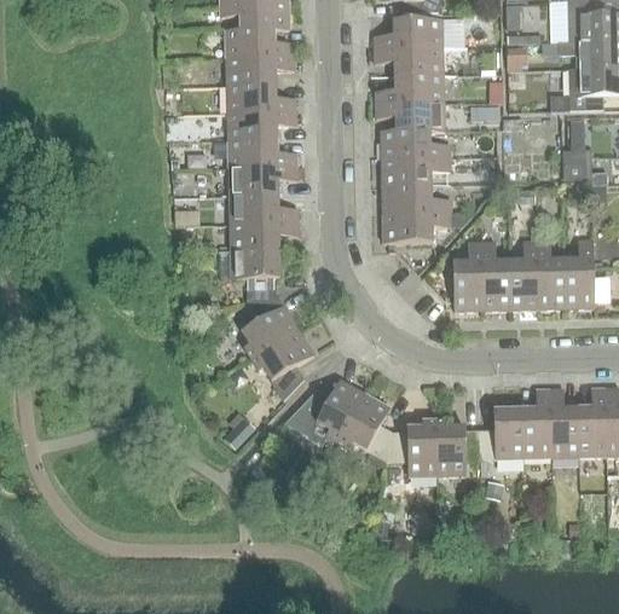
[(404,0),(404,3),(404,16),(440,15),(440,0),(382,0),(382,1),(404,0)]
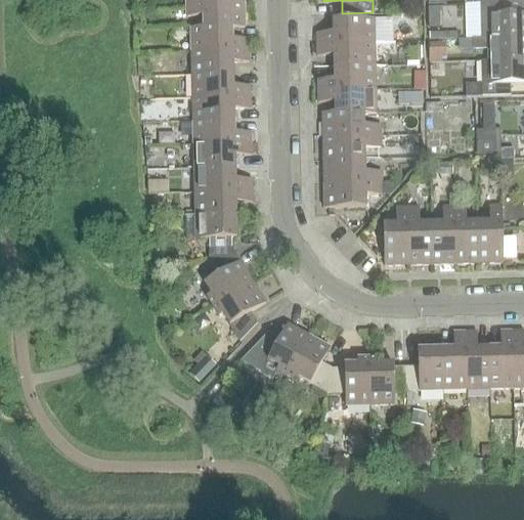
[(203,13),(203,25),(203,26),(231,26),(245,26),(244,1),(186,2),(186,14),(203,13)]
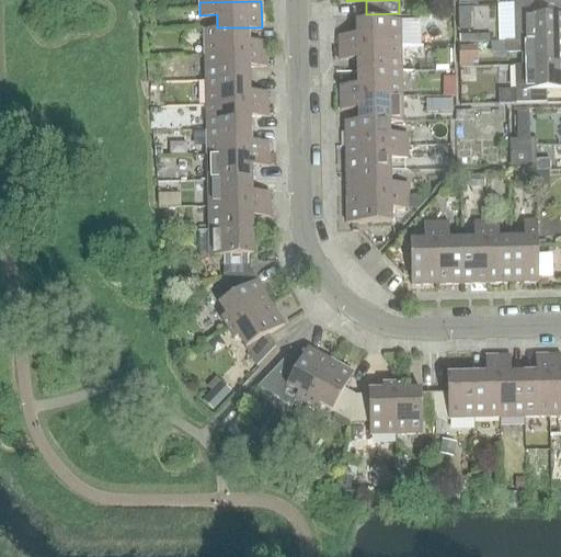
[(560,12),(545,13),(545,1),(514,1),(515,38),(560,36),(560,12)]
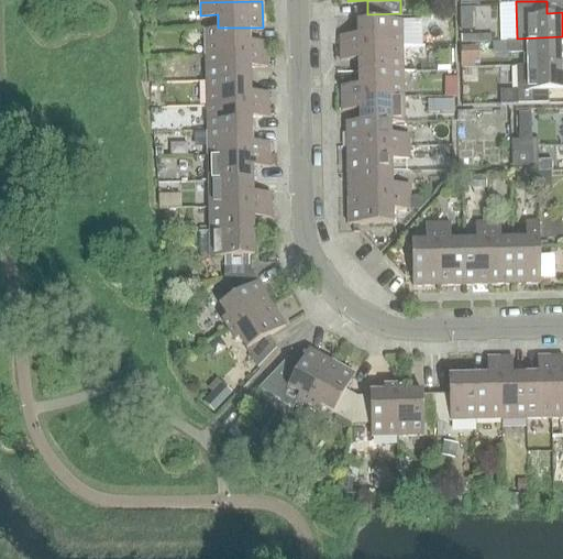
[(473,3),(461,4),(461,26),(474,26),(473,3)]
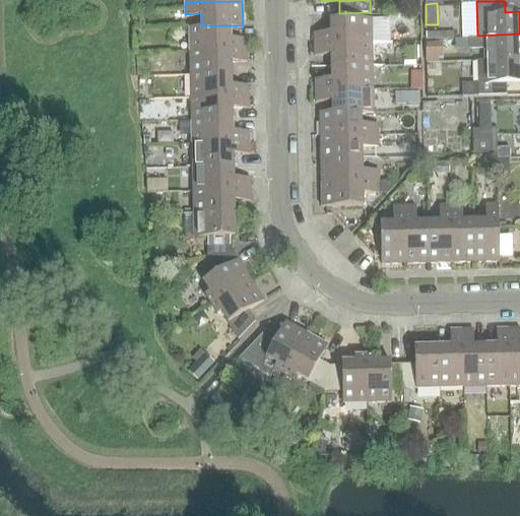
[(314,30),(314,42),(372,41),(371,16),(329,17),(330,29),(314,30)]
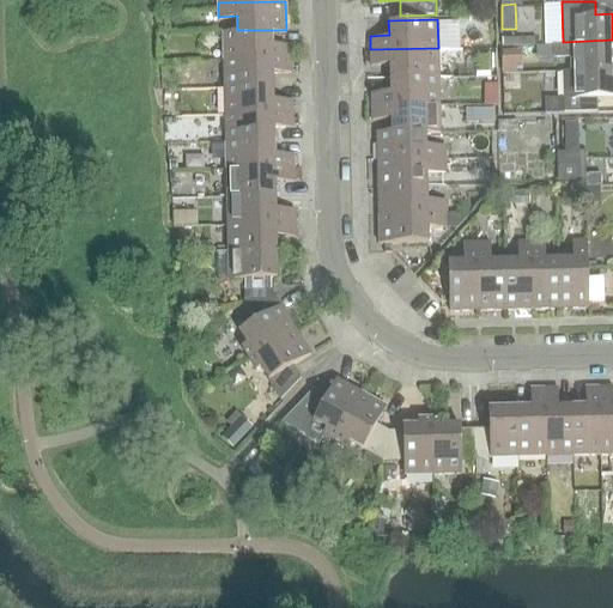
[(223,30),(223,58),(291,56),(291,43),(272,43),(271,30),(237,30),(237,29),(223,30)]
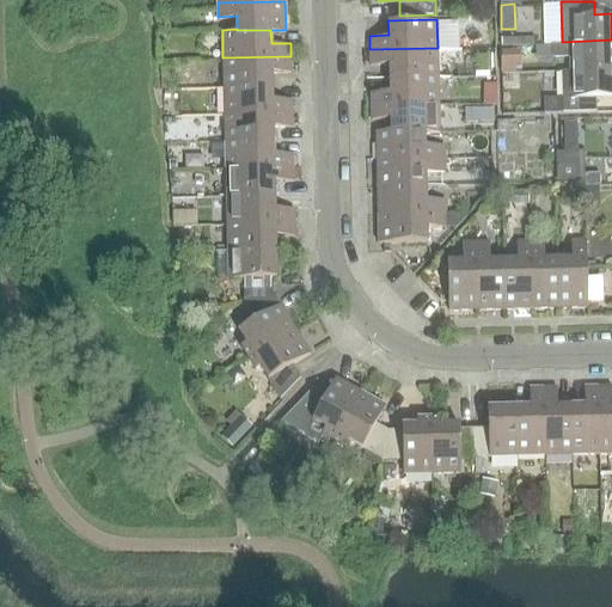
[(571,55),(571,68),(611,67),(611,40),(562,42),(551,42),(552,55),(571,55)]
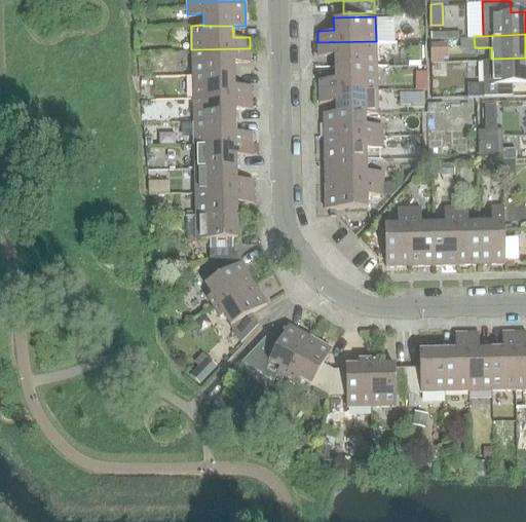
[(334,53),(335,66),(376,65),(376,41),(317,42),(317,53),(334,53)]
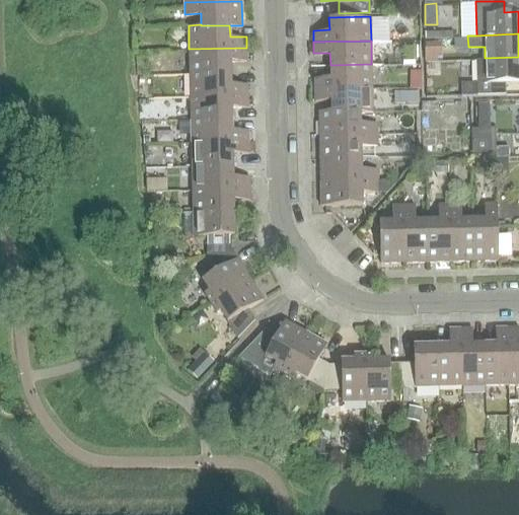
[(438,41),(425,41),(426,61),(438,60),(438,54),(438,41)]
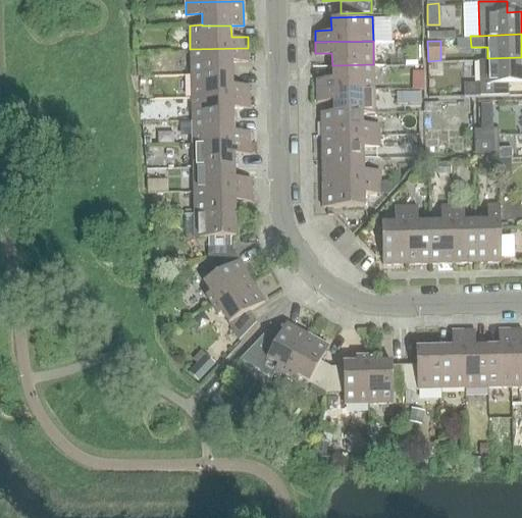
[(190,49),(191,72),(231,71),(231,60),(248,59),(248,48),(190,49)]
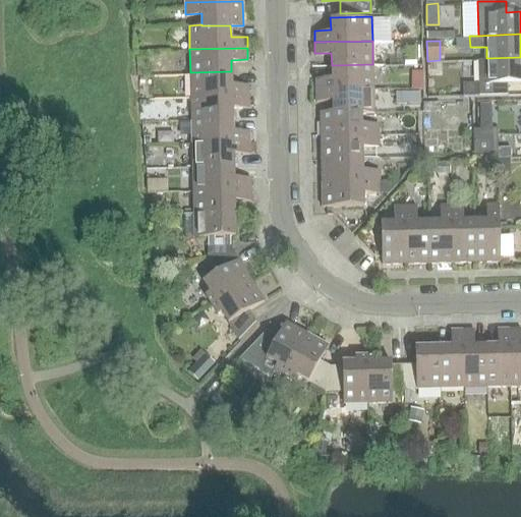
[(486,58),(478,59),(479,80),(479,93),(508,93),(508,90),(508,82),(507,80),(520,79),(520,57),(486,58)]
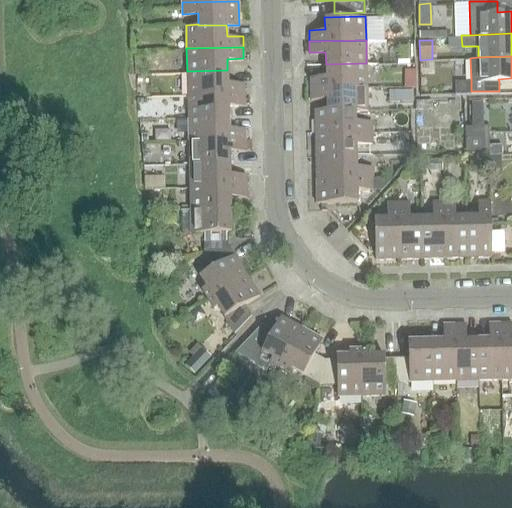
[(310,75),(310,87),(367,85),(366,63),(326,64),(326,75),(310,75)]
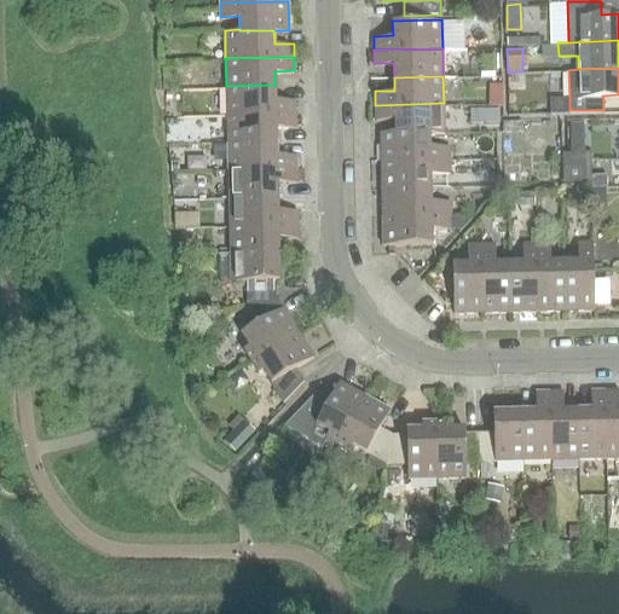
[(490,81),(490,103),(502,103),(502,81),(490,81)]
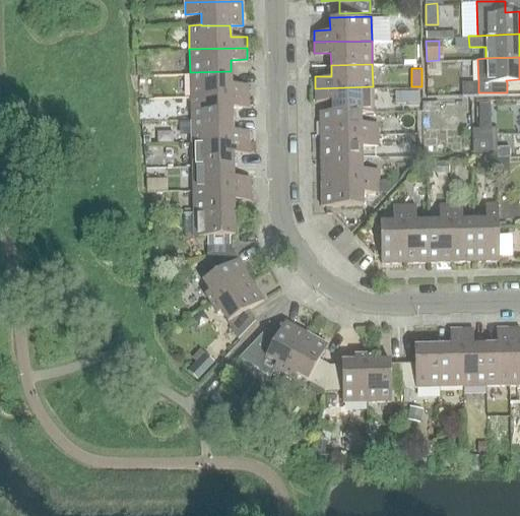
[(190,72),(190,95),(248,94),(248,82),(232,83),(231,71),(190,72)]
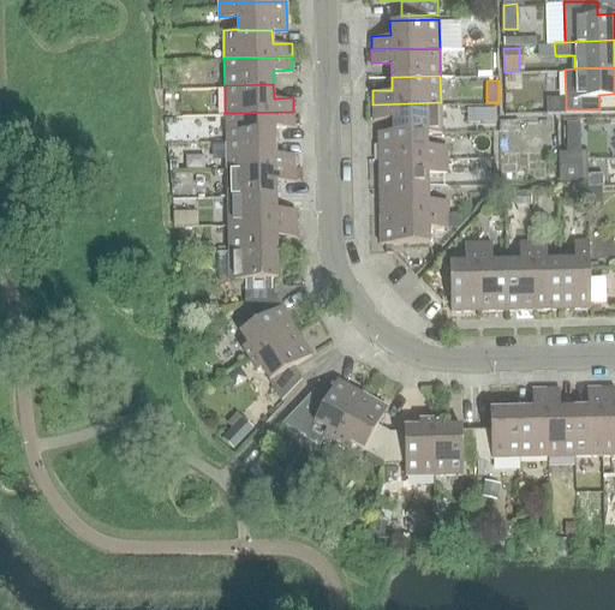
[(392,117),(393,130),(393,131),(427,131),(427,132),(441,131),(441,102),(372,105),(372,118),(392,117)]
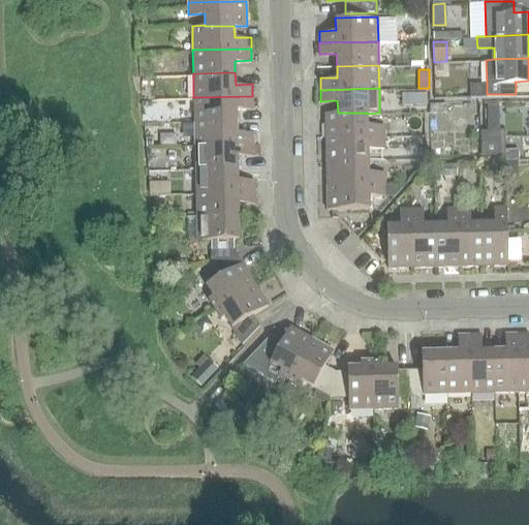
[(427,90),(414,91),(414,103),(427,102),(427,90)]
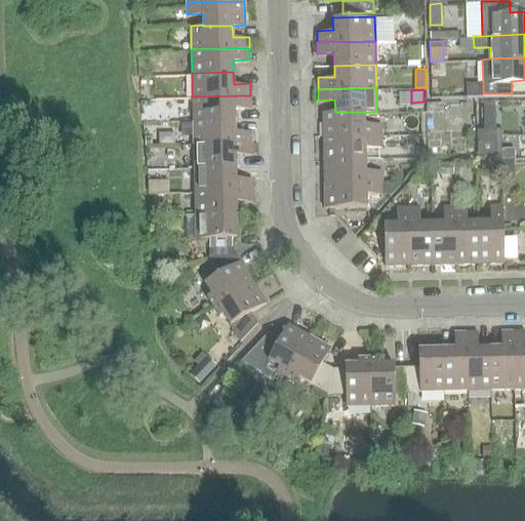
[(192,96),(193,119),(235,119),(234,107),(250,107),(250,95),(192,96)]
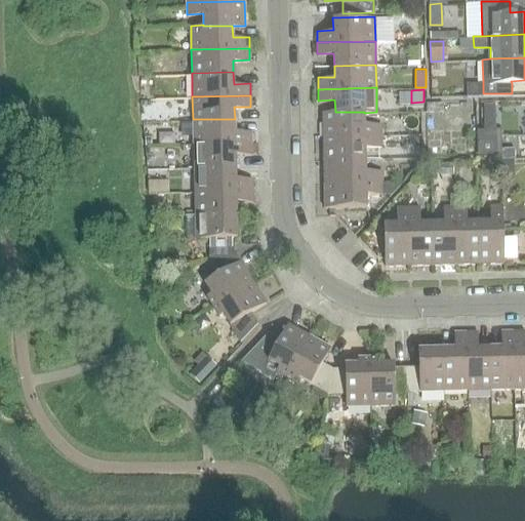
[(443,102),(426,102),(426,111),(443,110),(443,102)]
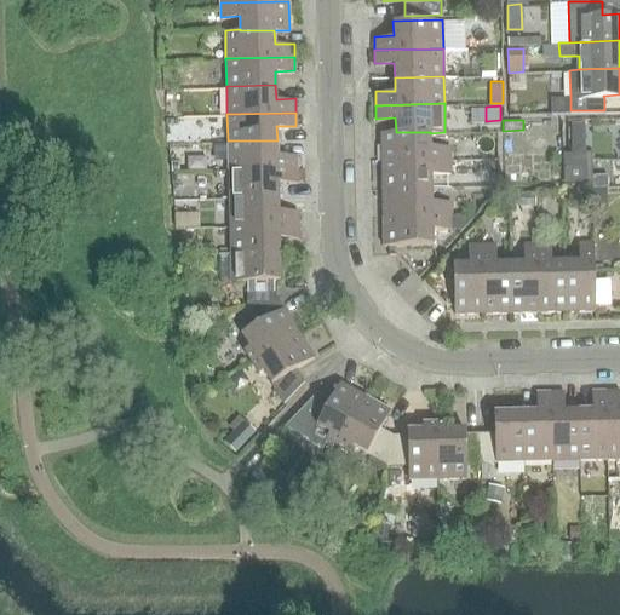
[(572,120),(572,132),(585,132),(585,120),(572,120)]
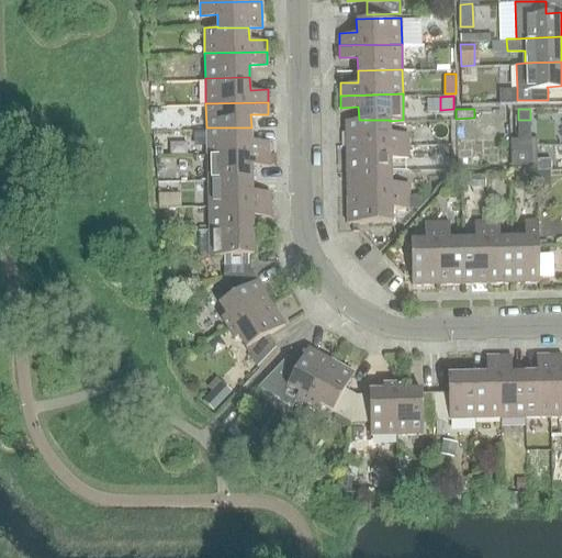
[(345,120),(346,145),(408,144),(407,131),(391,132),(390,121),(390,120),(359,120),(359,119),(345,120)]
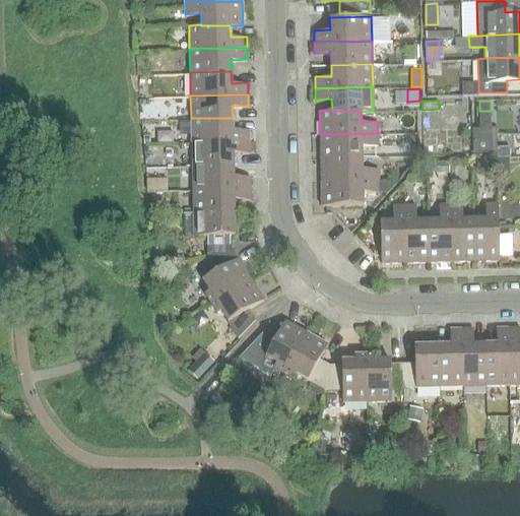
[(191,118),(191,141),(249,140),(249,129),(233,129),(233,118),(191,118)]
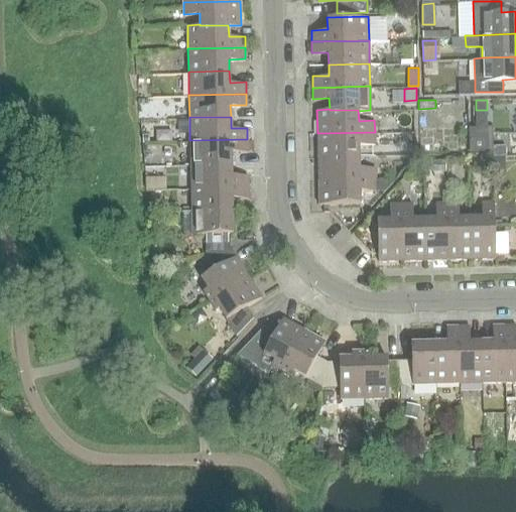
[(375,131),(389,131),(389,122),(375,122),(375,131)]
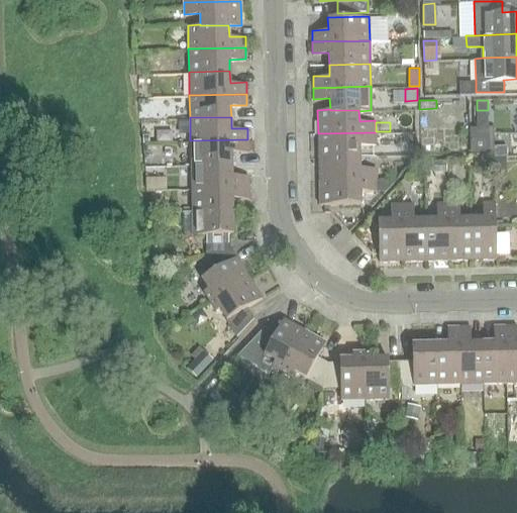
[(493,124),(471,125),(472,150),(494,149),(493,124)]
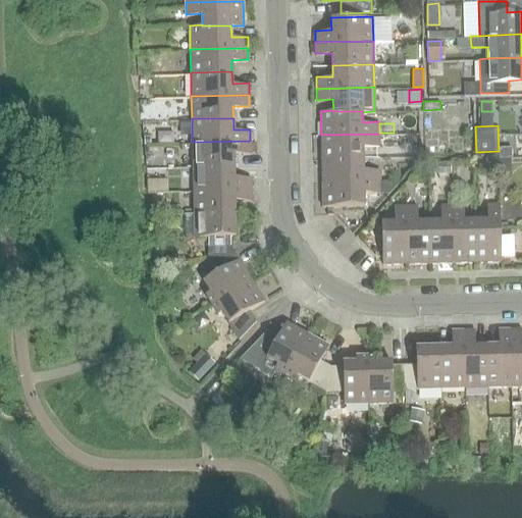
[(321,135),(321,158),(363,157),(363,145),(379,145),(379,134),(321,135)]
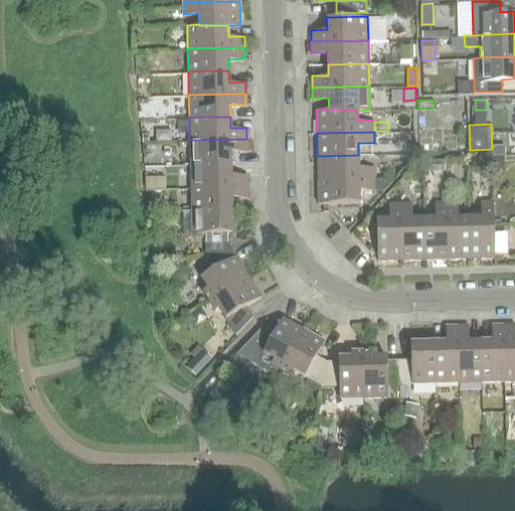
[(189,140),(190,163),(230,162),(230,151),(246,150),(246,139),(189,140)]
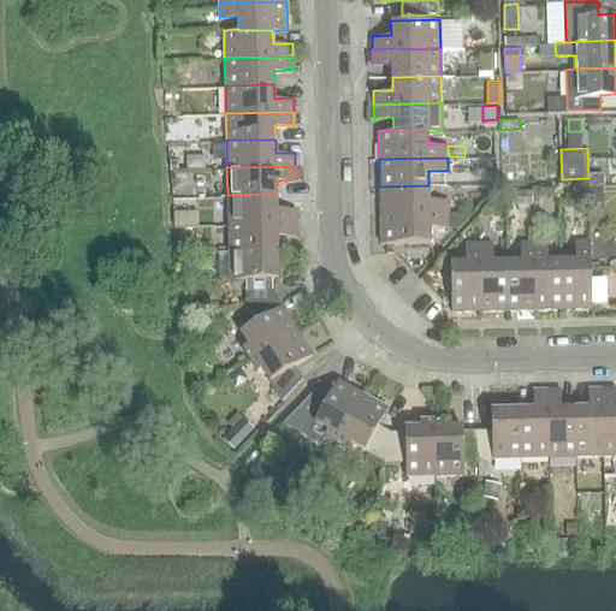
[(379,187),(380,214),(449,212),(448,199),(428,199),(428,185),(379,187)]
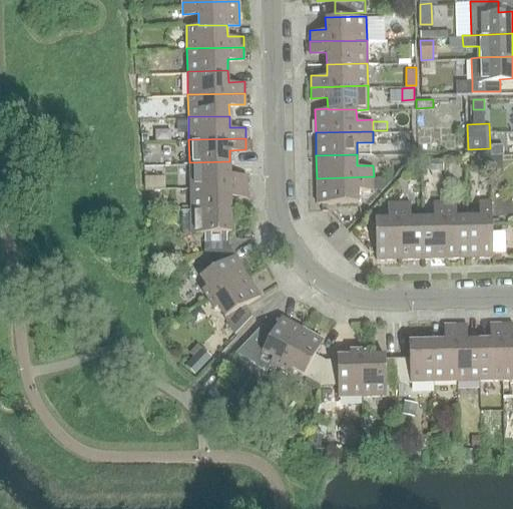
[(430,157),(430,169),(444,169),(443,157),(430,157)]
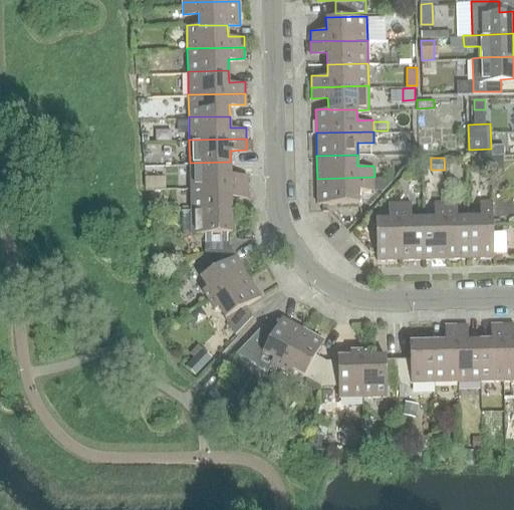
[(190,163),(190,186),(247,185),(247,174),(231,174),(230,162),(190,163)]
